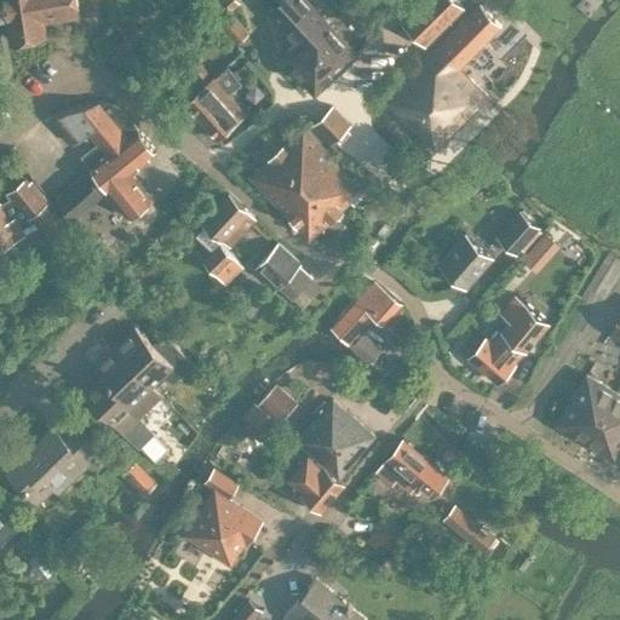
[(78,12),(75,0),(5,0),(11,39),(44,34),(42,18),(78,12)]
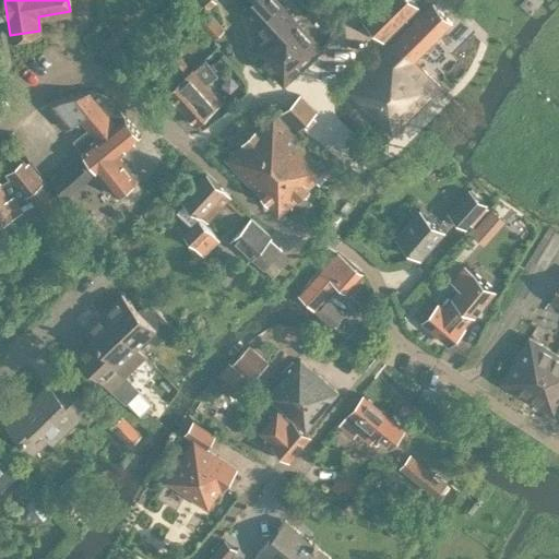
[(212,0),(198,0),(198,1),(187,11),(197,22),(206,12),(216,3),(212,0)]
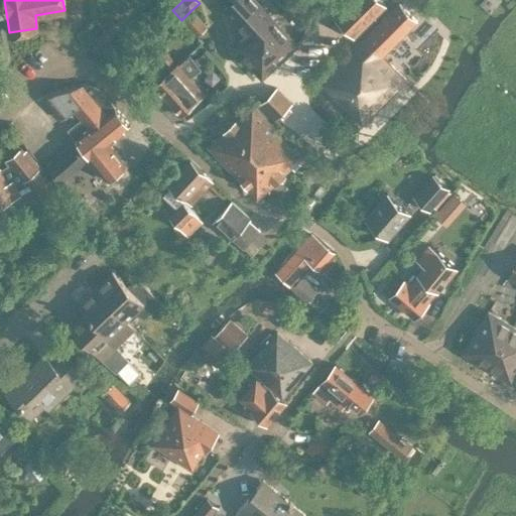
[(237,0),(224,12),(245,35),(232,47),(262,80),(295,48),(251,0),(237,0)]
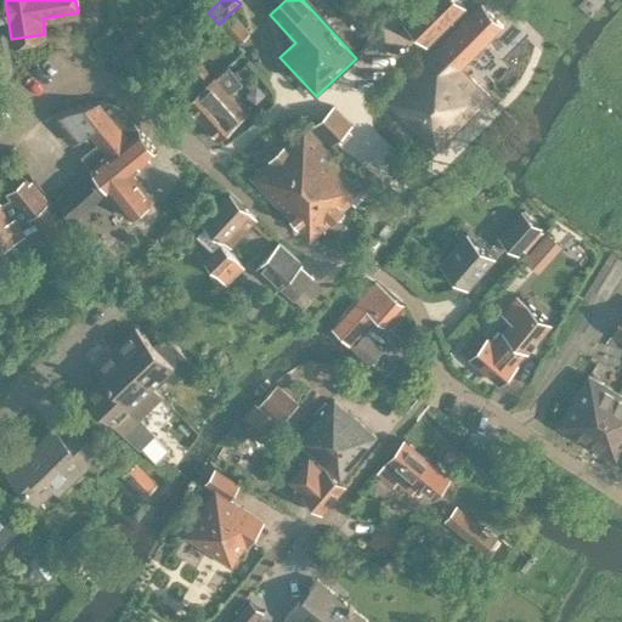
[(456,0),(427,0),(403,23),(427,46),(464,7),(456,0)]
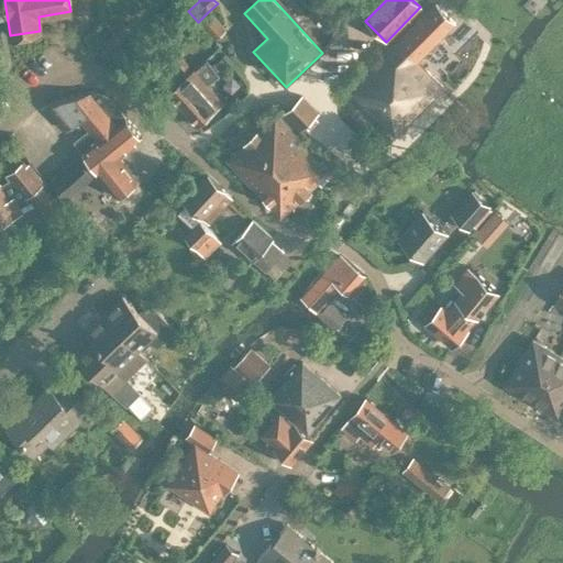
[(350,90),(351,92),(396,136),(443,89),(417,63),(455,25),(435,6),(350,90)]
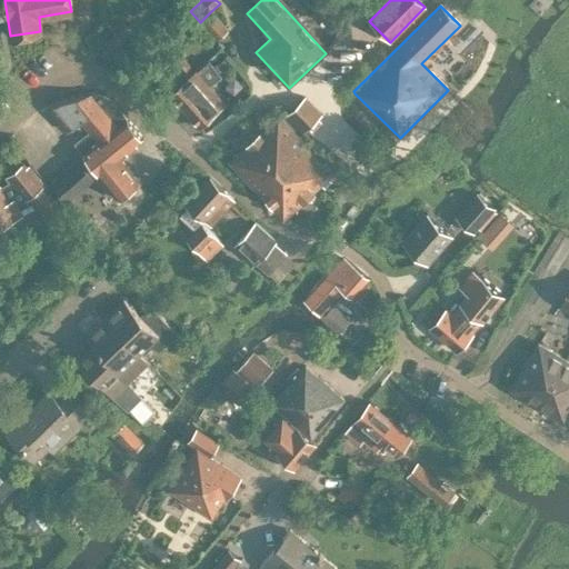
[(200,22),(190,11),(169,31),(179,42),(200,22)]
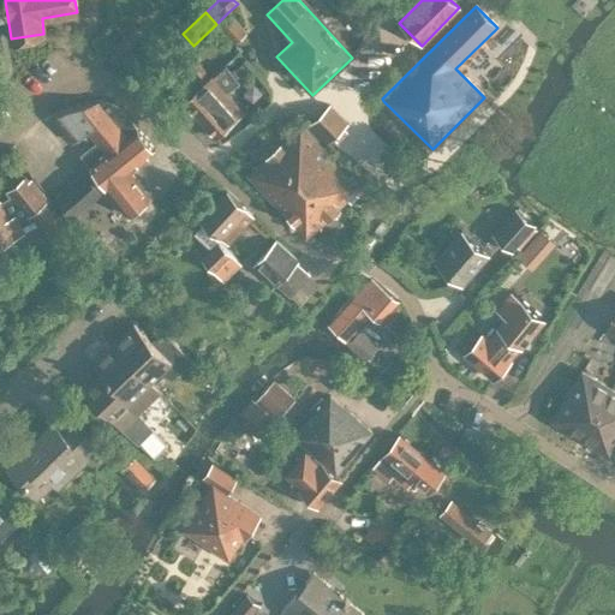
[(216,24),(236,45),(246,34),(227,13),(216,24)]
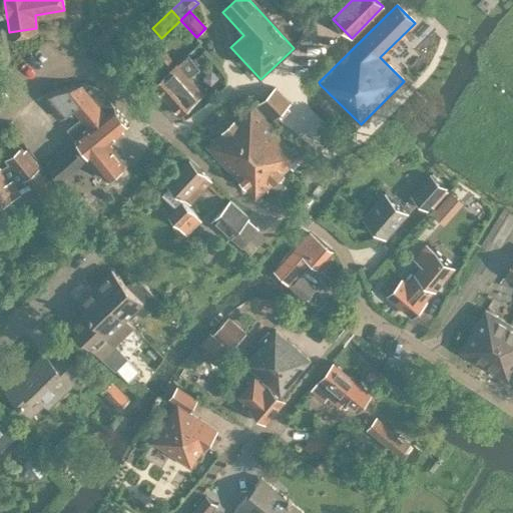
[(146,85),(171,62),(162,52),(156,57),(149,49),(129,67),(146,85)]
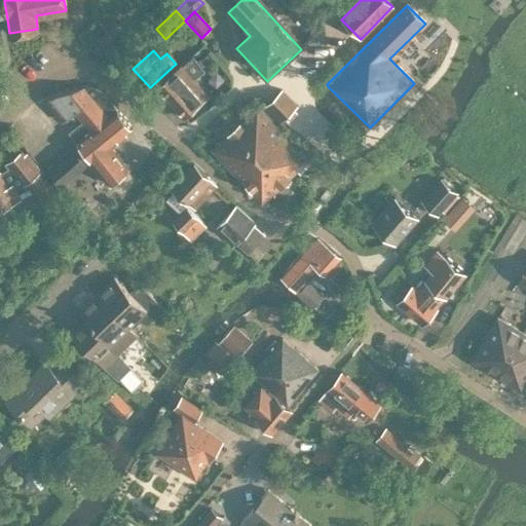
[(181,66),(156,88),(183,118),(209,96),(194,78),(204,70),(193,57),(182,66),(181,66)]
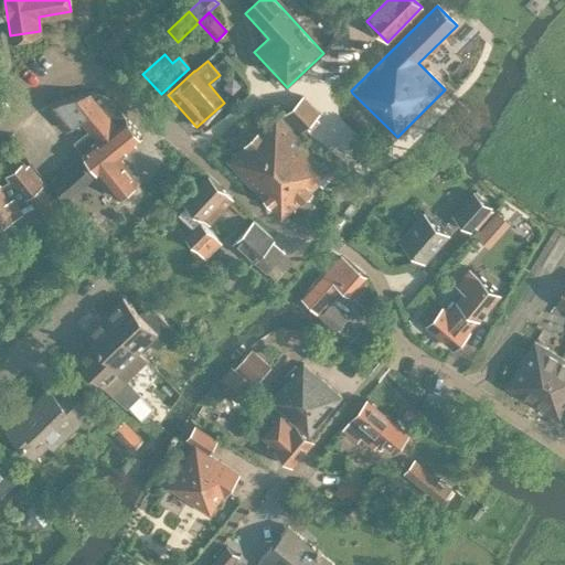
[(62,98),(46,107),(68,132),(80,123),(87,131),(74,142),(119,199),(139,183),(119,158),(144,139),(113,102),(97,92),(62,98)]
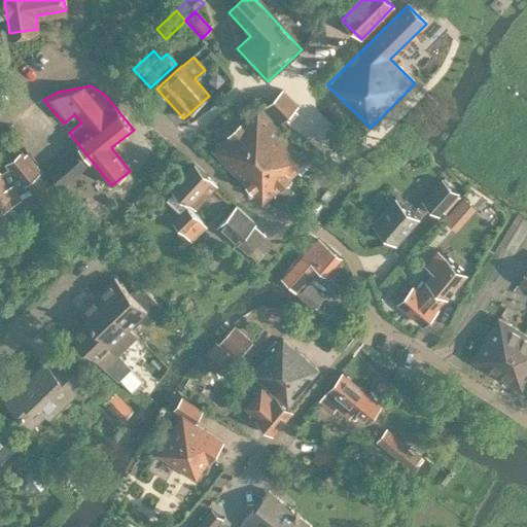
[(266,105),(281,121),(297,106),(282,90),(266,105)]
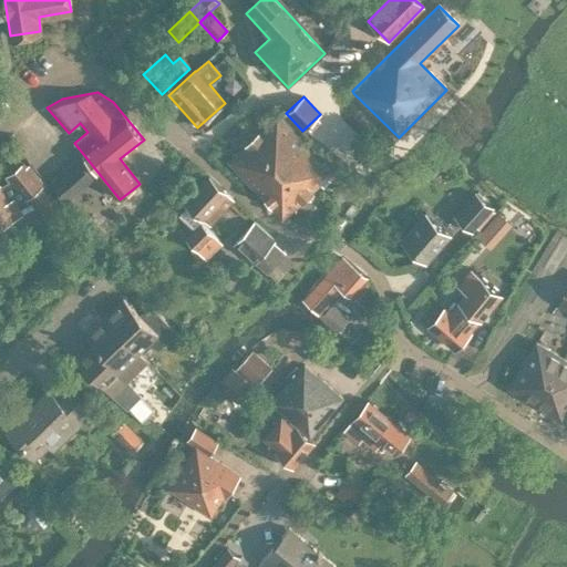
[(295,132),(278,114),(228,161),(261,196),(271,186),(270,185),(276,179),(267,171),(274,165),(279,169),(289,161),(278,146),(295,132)]
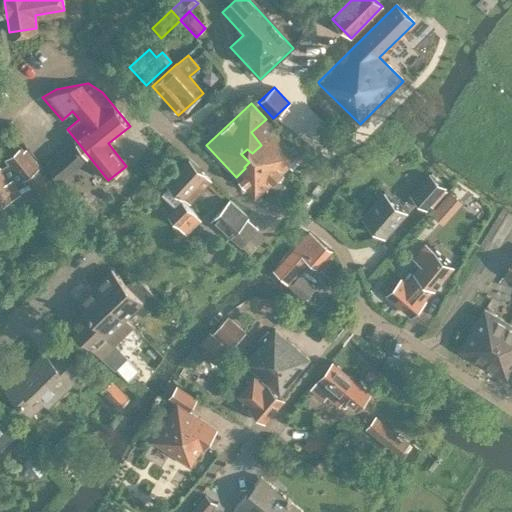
[(300,155),(284,138),(266,119),(251,132),(261,145),(252,153),(247,149),(241,154),(249,162),(244,167),(245,168),(236,177),(255,198),(300,155)]
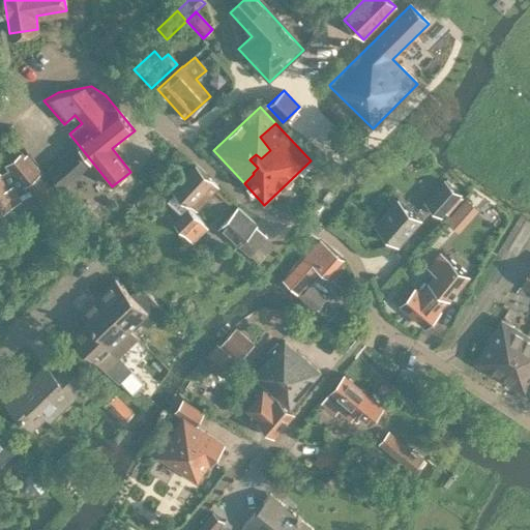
[(47,170),(61,188),(89,167),(72,148),(47,170)]
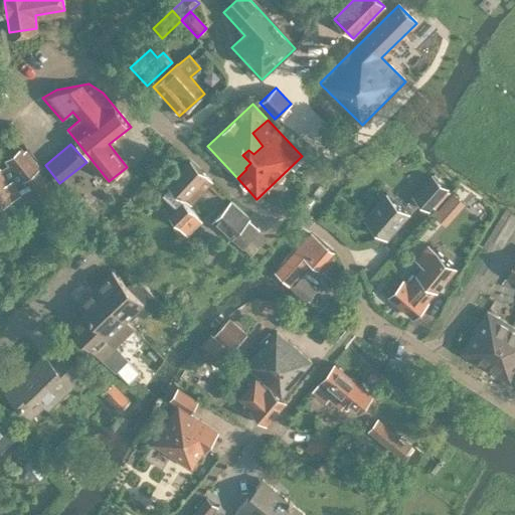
[(0,205),(20,195),(20,194),(32,188),(43,202),(58,190),(35,161),(32,164),(20,149),(5,161),(8,165),(0,169),(0,205)]
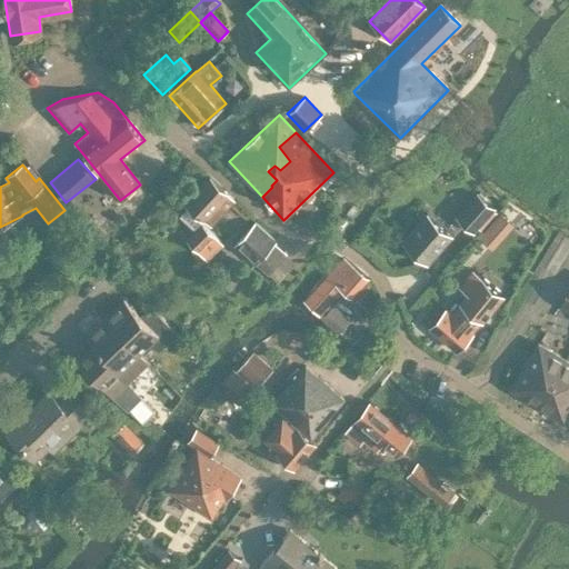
[(208,230),(235,201),(209,179),(186,206),(188,208),(180,217),(196,231),(187,241),(207,261),(223,246),(208,230)]
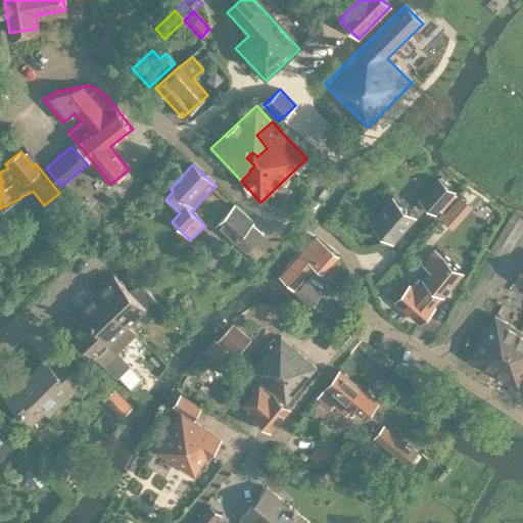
[(435,215),(455,192),(439,178),(420,200),(435,215)]
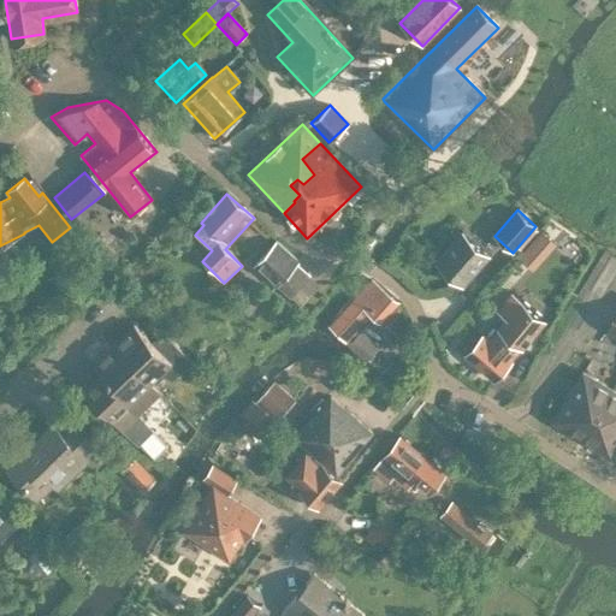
[(543,227),(517,255),(534,271),(560,244),(543,227)]
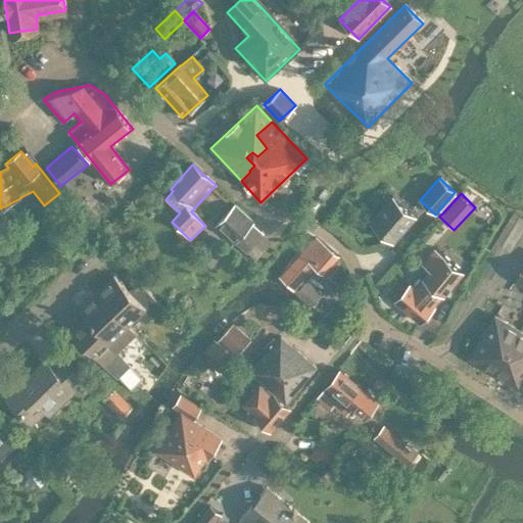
[(392,242),(415,216),(393,197),(371,223),(392,242)]
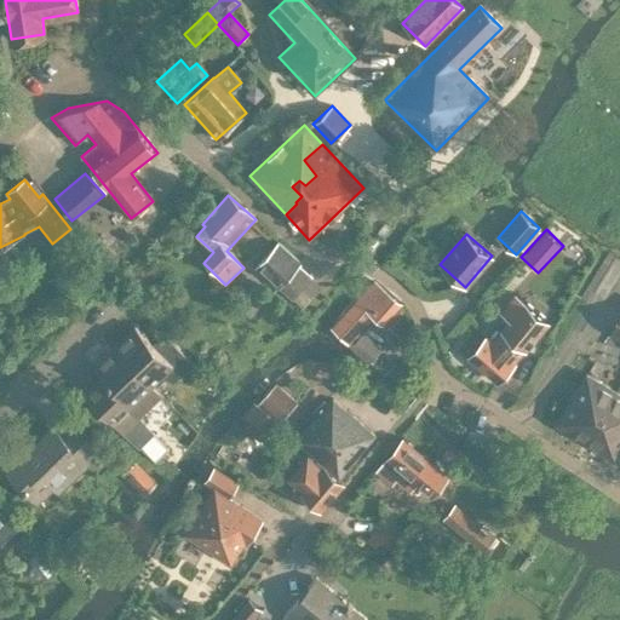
[(279,288),(292,300),(293,299),(302,306),(320,287),(311,279),(313,277),(299,265),(300,264),(277,242),(254,269),(277,290),(279,288)]
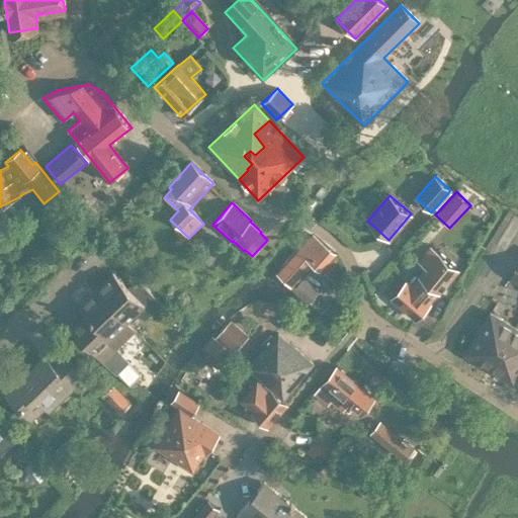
[(287,286),(309,304),(319,291),(304,278),(314,266),(320,272),(323,270),(326,268),(333,260),(336,255),(313,235),(288,263),(279,277),(288,285),(287,286)]
